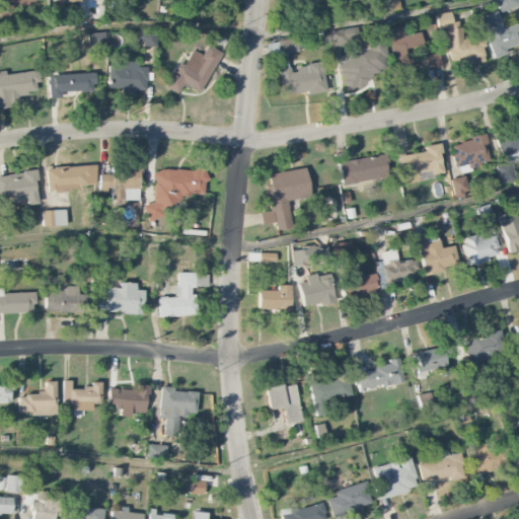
[(0,0),(0,17),(10,16),(9,7),(45,2),(44,0),(0,0)]
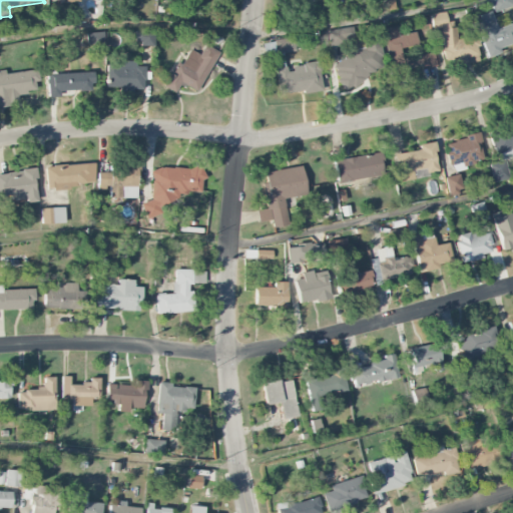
[(379,0),(381,12),(395,10),(393,0),(379,0)]
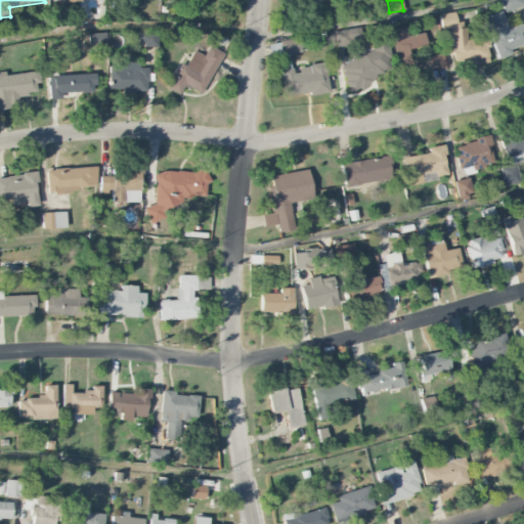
[(523,0),(500,0),(504,12),(523,7),(523,0)]
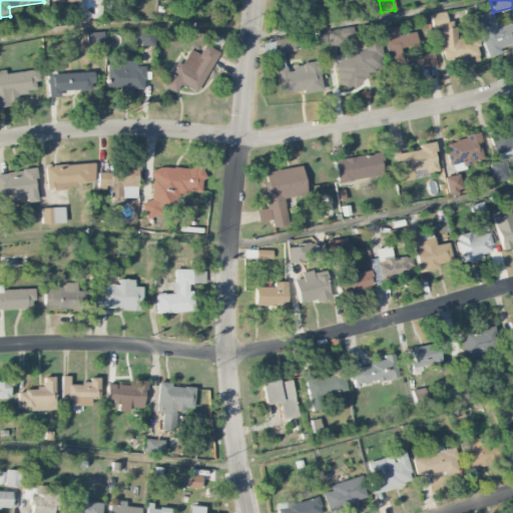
[(351,2),(331,6),(333,19),(353,16),(351,2)]
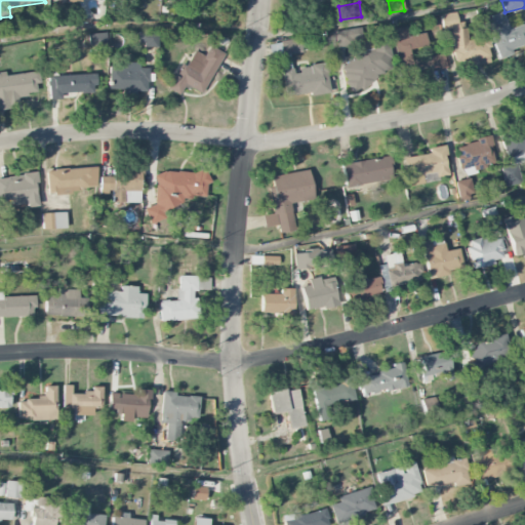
[(467,40),(463,22),(457,23),(455,11),(440,14),(442,30),(451,29),(456,62),(462,61),(463,67),(490,63),(486,36),(467,40)]
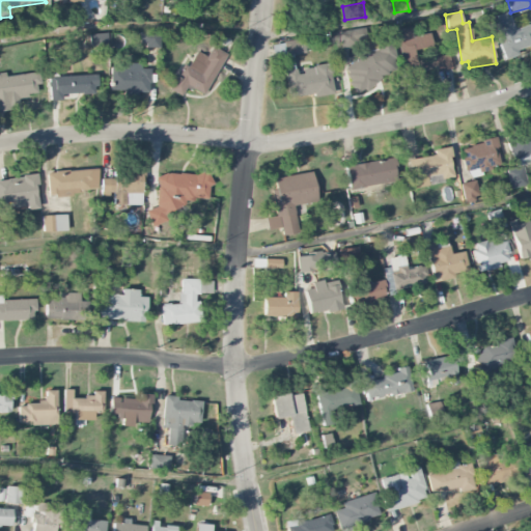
[(530,45),(530,26),(530,24),(514,29),(508,12),(490,20),(504,60),(519,55),(516,50),(530,45)]
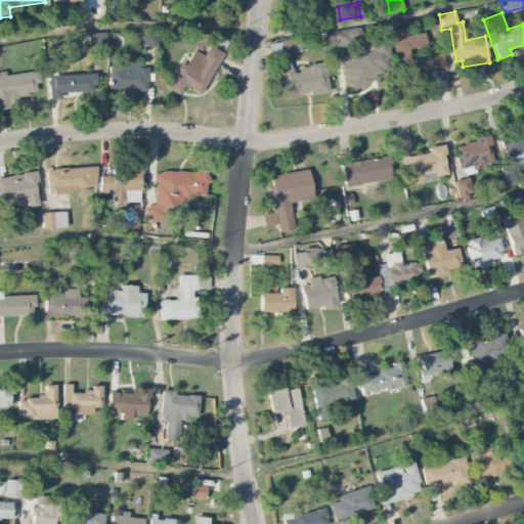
[(391,30),(398,77),(445,70),(443,53),(428,55),(428,57),(410,60),(408,50),(427,47),(425,33),(406,36),(405,27),(391,30)]
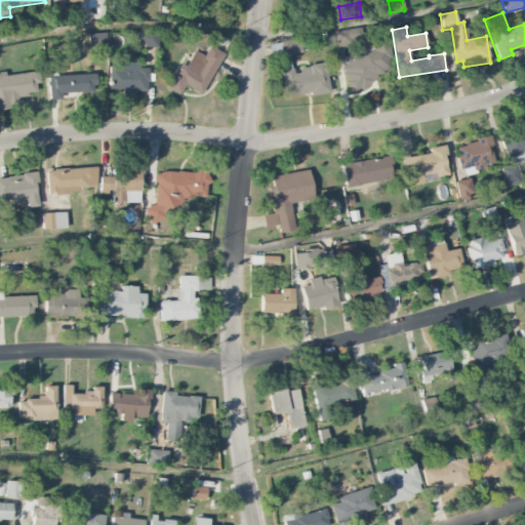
[(362,42),(361,29),(335,30),(335,44),(362,42)]
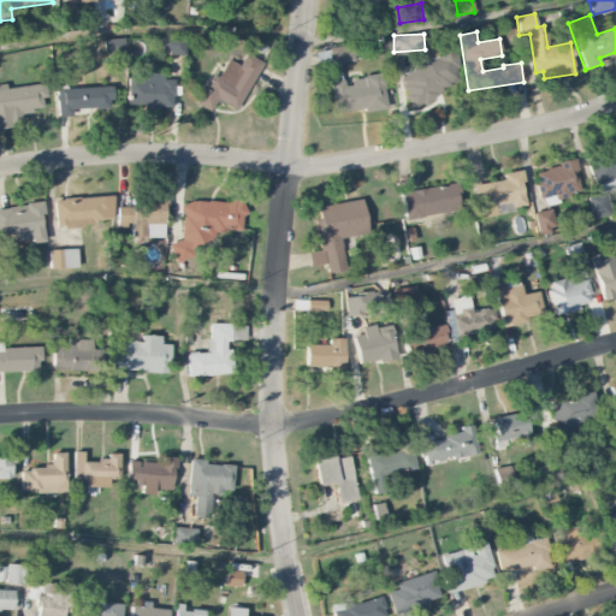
[(185,37),(163,37),(163,53),(185,53),(185,37)]
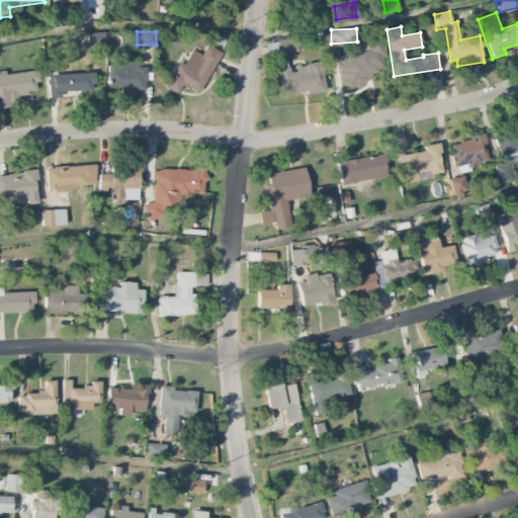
[(104,32),(87,33),(87,46),(105,45),(104,32)]
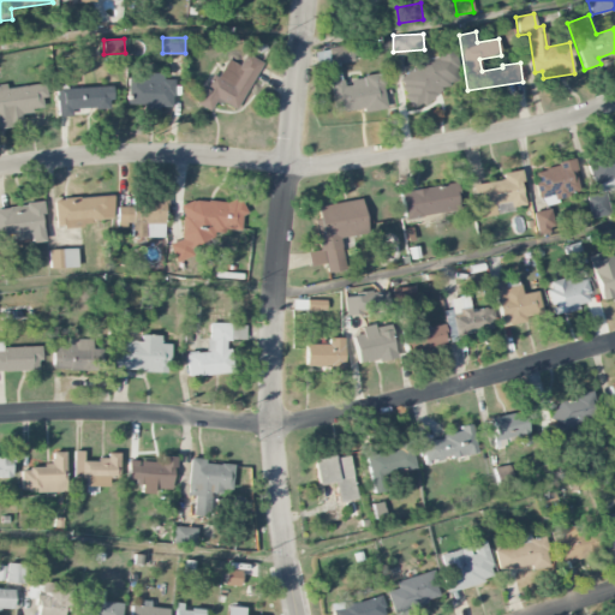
[(458,83),(454,43),(423,47),(425,69),(402,71),(406,103),(441,100),(440,85),(458,83)]
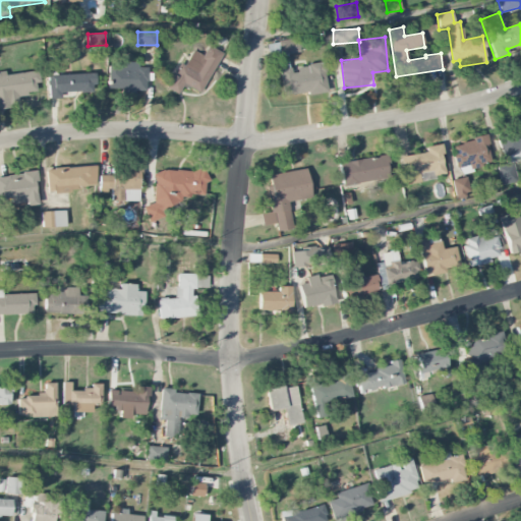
[(299,52),(297,38),(278,41),(280,55),(299,52)]
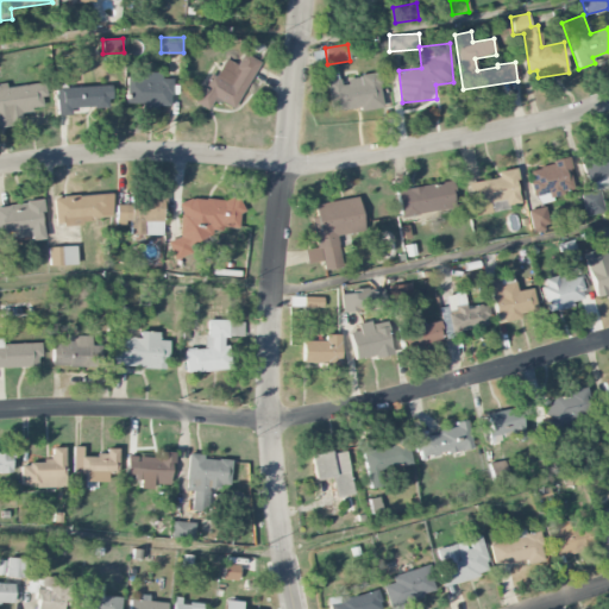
[(258,61),(243,54),(237,66),(225,58),(217,76),(209,73),(194,104),(207,111),(213,99),(233,110),(258,61)]
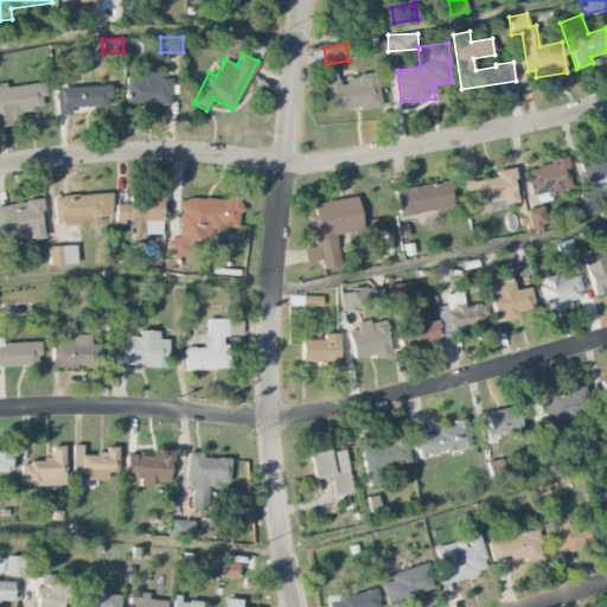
[(125,107),(171,108),(171,80),(161,80),(161,72),(126,72),(125,107)]
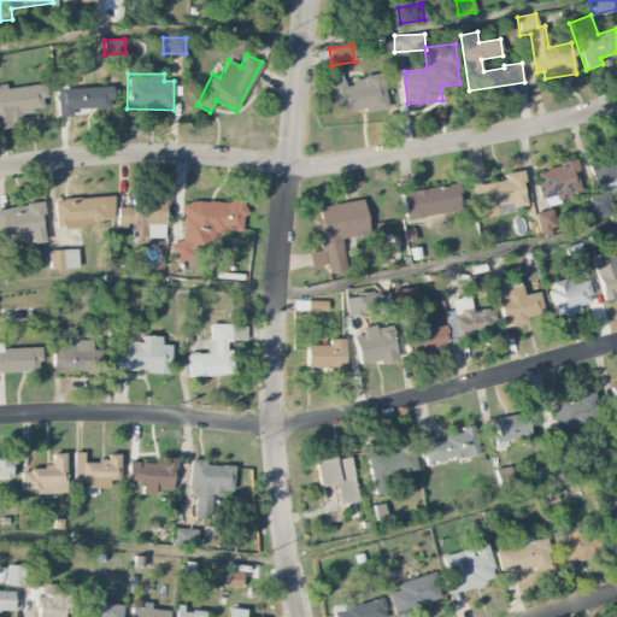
[(331,82),(335,115),(388,107),(383,76),(345,81),(331,82)]
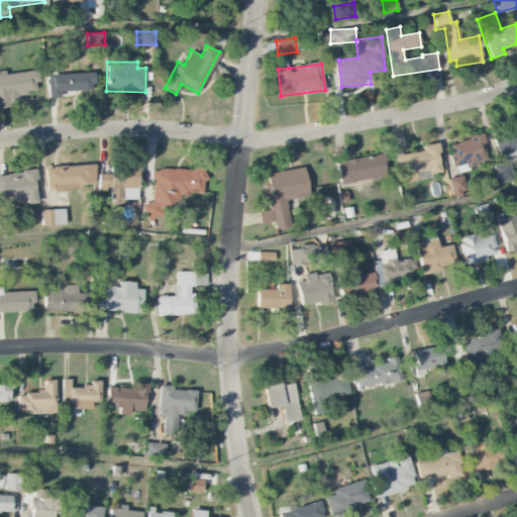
[(0,72),(0,107),(18,105),(17,95),(38,92),(35,71),(5,75),(4,72),(0,72)]
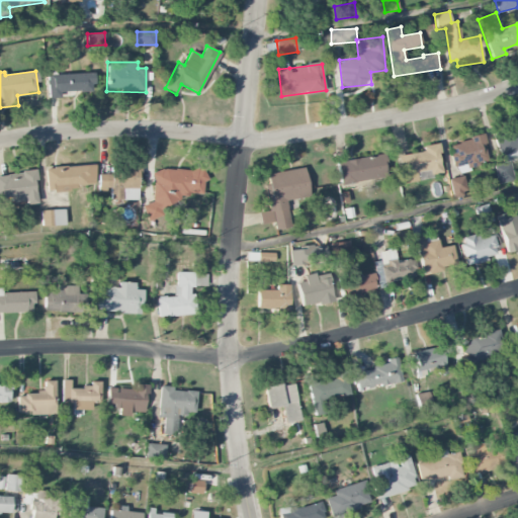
[(61,92),(94,91),(94,74),(47,75),(48,98),(61,98),(61,92)]
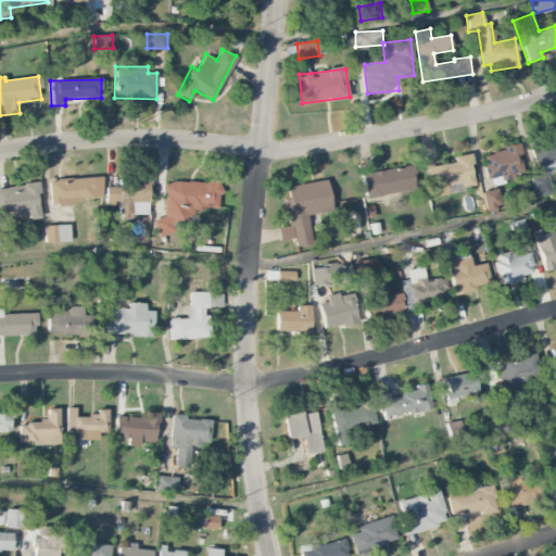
[(555,130),(543,133),(545,143),(532,146),(538,175),(555,172),(555,130)]
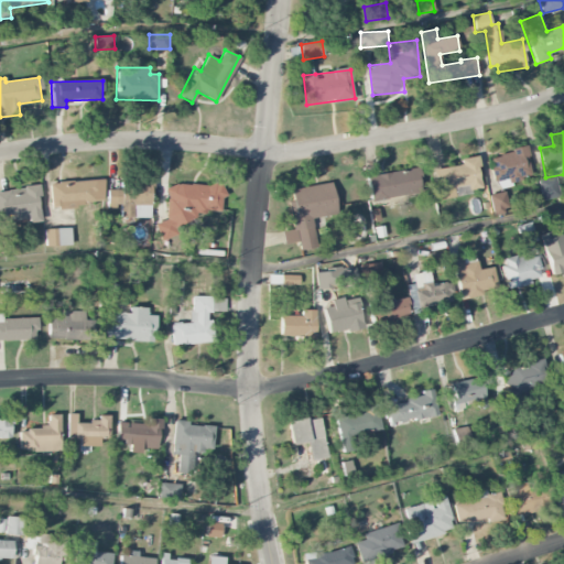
[(533,177),(525,148),(488,158),(497,187),(533,177)]
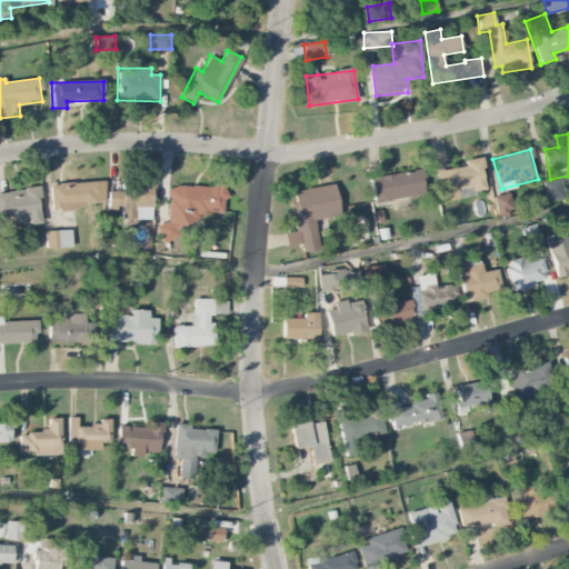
[(441,202),(458,199),(457,192),(486,187),(480,158),(463,160),(465,166),(436,171),(441,202)]
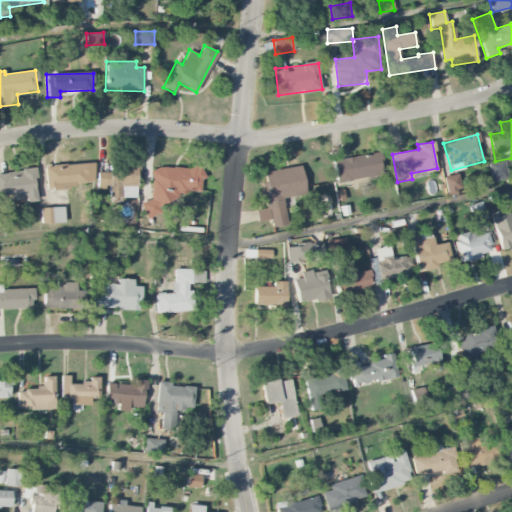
[(333,159),(335,181),(381,176),(378,154),(333,159)]
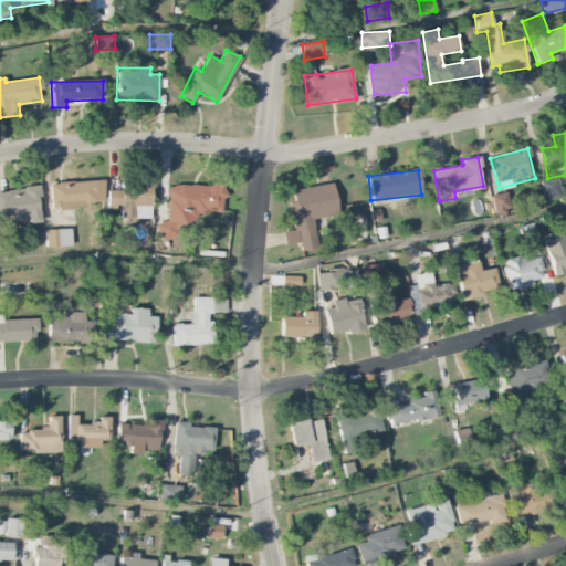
[(562,198),(558,177),(541,180),(544,201),(562,198)]
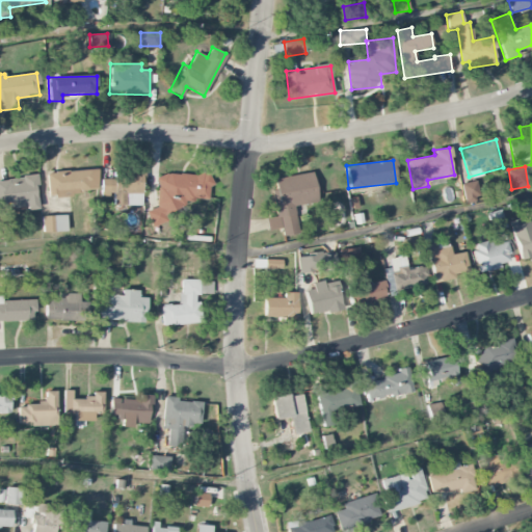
[(47,194),(98,192),(97,169),(46,171),(47,194)]
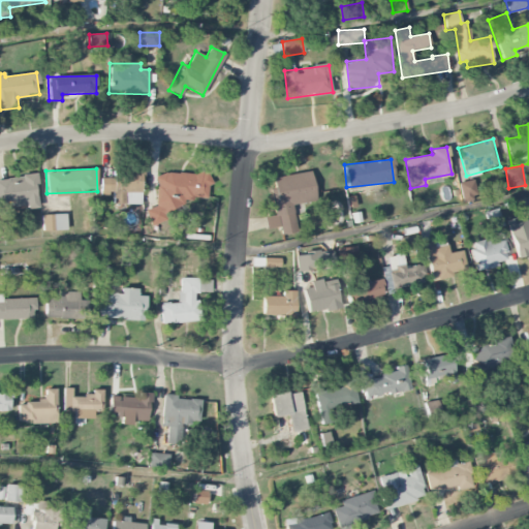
[(100,178),(100,194),(113,194),(113,205),(141,204),(141,169),(115,169),(115,178),(100,178)]
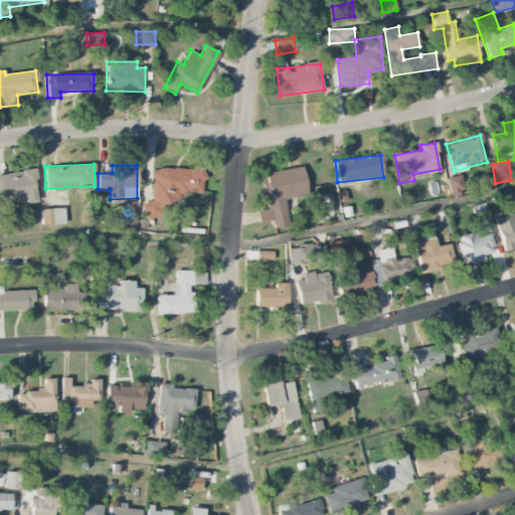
[(266,172),(267,183),(263,184),(267,209),(258,211),(259,222),(272,221),(273,229),(288,227),(284,199),(307,196),(303,167),(266,172)]
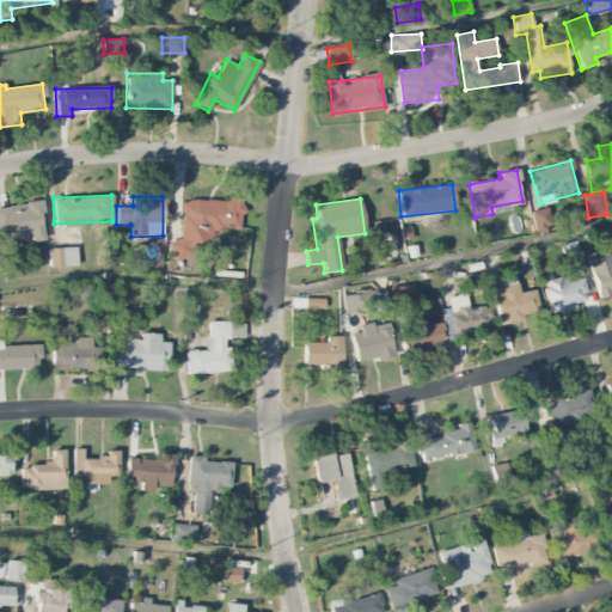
[(179,240),(170,240),(170,259),(194,259),(194,239),(213,239),(213,230),(240,231),(242,201),(181,200),(179,240)]
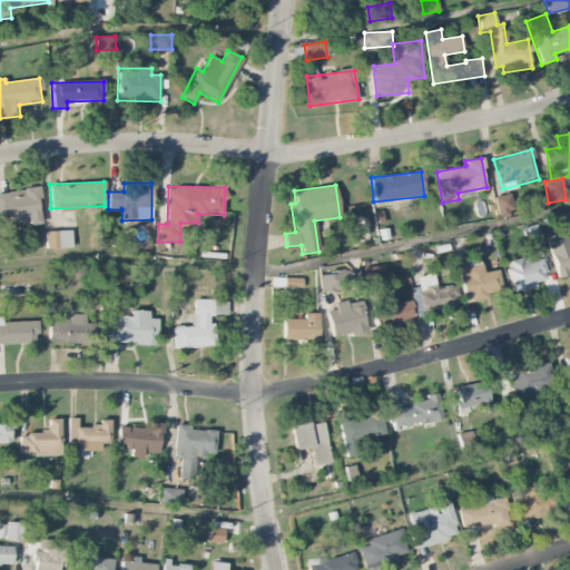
[(0,193),(0,217),(12,216),(13,227),(41,224),(37,188),(0,193)]
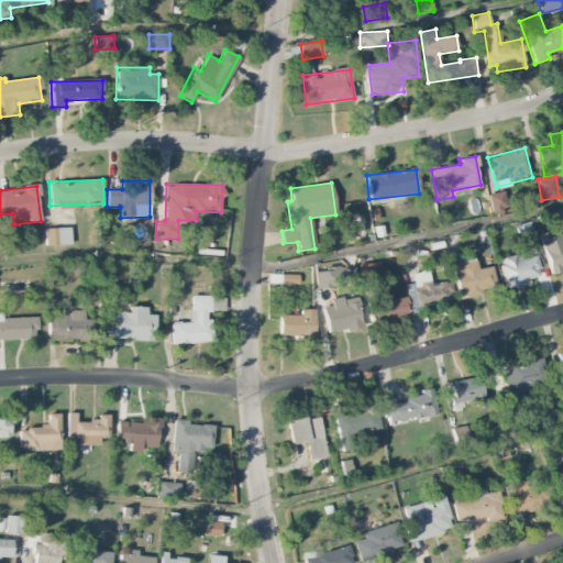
[(488,194),(490,213),(506,212),(505,191),(488,194)]
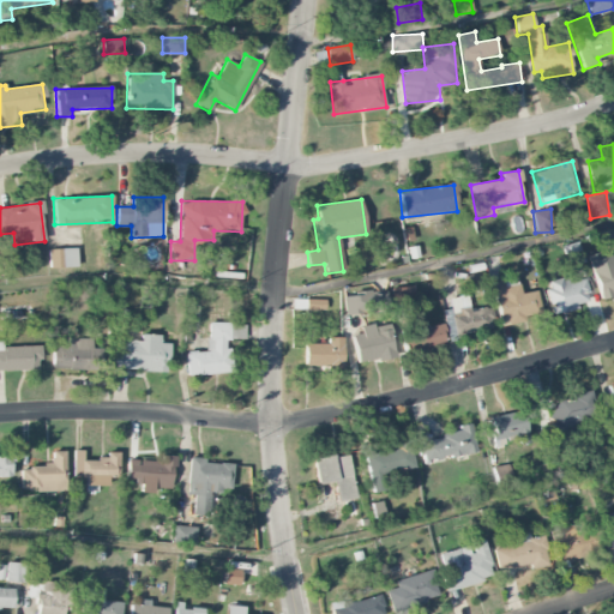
[(570,266),(583,263),(579,247),(565,251),(570,266)]
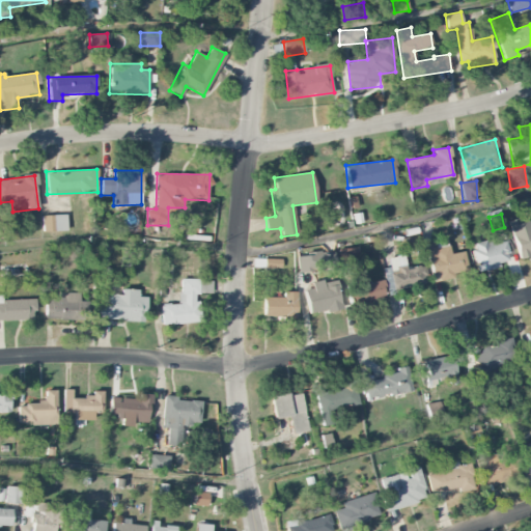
[(67,231),(66,215),(42,216),(42,232),(67,231)]
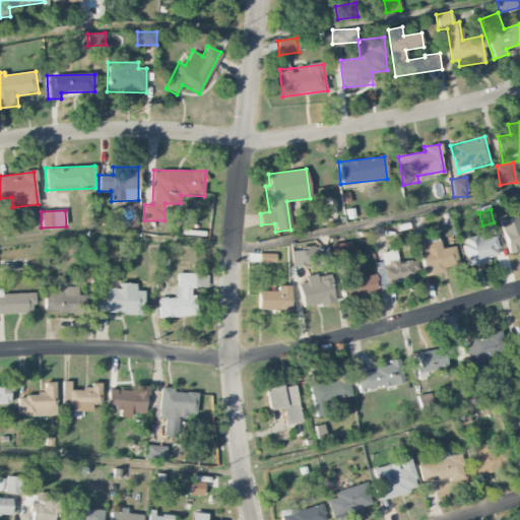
[(508,254),(519,250),(519,224),(518,216),(508,218),(507,214),(499,216),(508,254)]
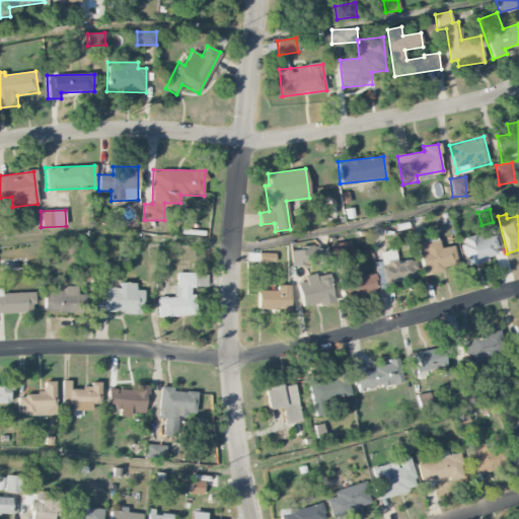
[(498,254),(493,236),(482,238),(480,233),(460,238),(467,266),(488,261),(488,257),(498,254)]
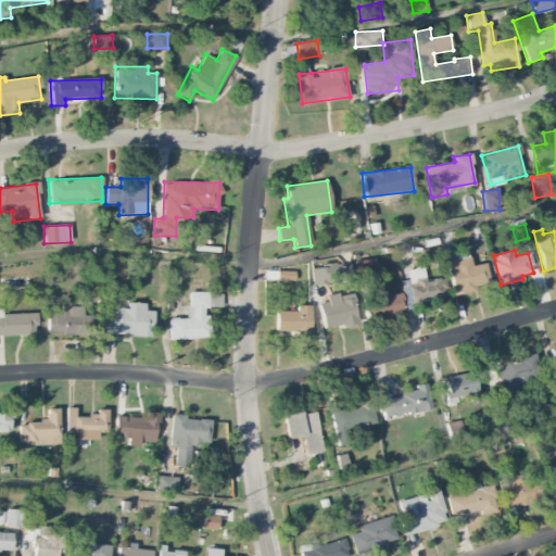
[(454,292),(490,287),(487,263),(470,266),(468,252),(447,255),(454,292)]
